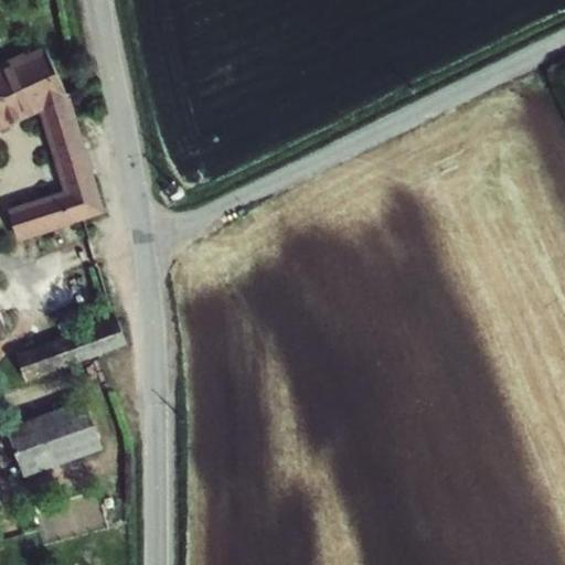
[(0,131),(41,114),(64,191),(9,209),(20,243),(75,225),(74,224),(107,214),(94,171),(96,170),(89,149),(87,149),(72,93),(68,94),(46,46),(25,55),(24,53),(0,63),(0,131)]
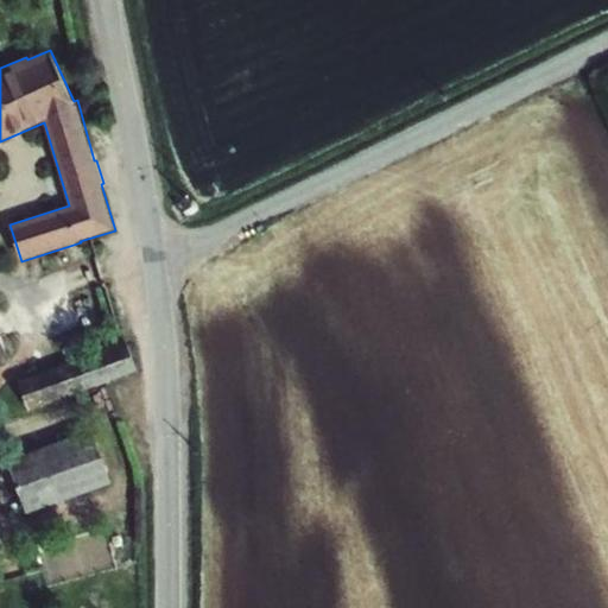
[(189,202),(184,204),(185,211),(189,217),(196,214),(200,209),(198,204),(195,201),(189,202)]
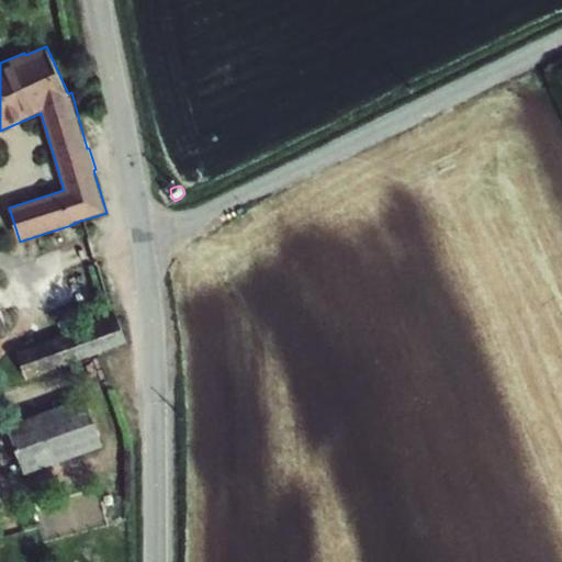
[(0,337),(10,335),(0,304),(0,337)]
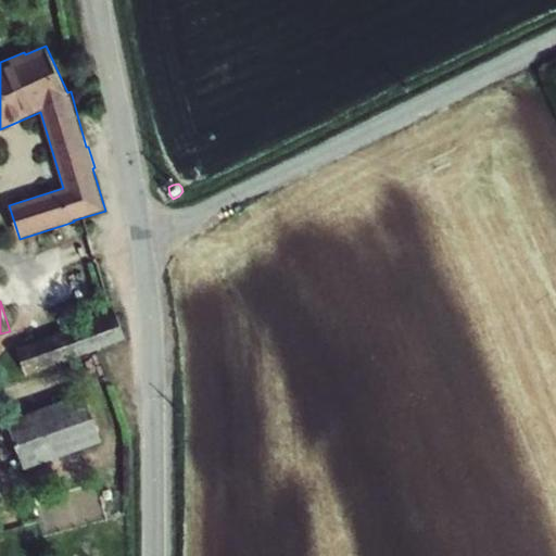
[(27,377),(127,340),(116,312),(16,349),(27,377)]
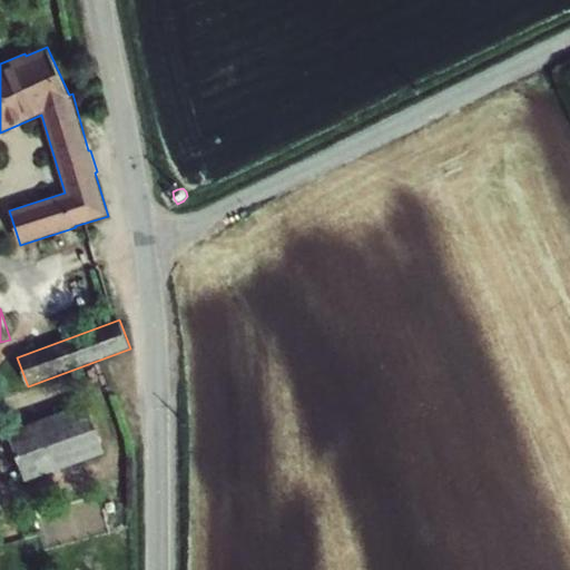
[(26,483),(107,454),(88,403),(7,433),(26,483)]
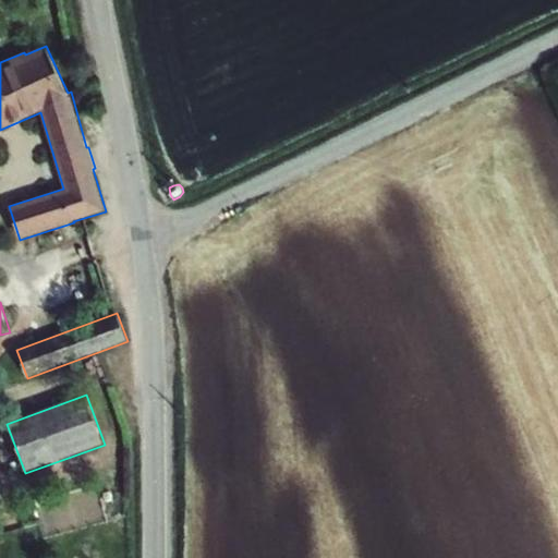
All buildings are outlined.
